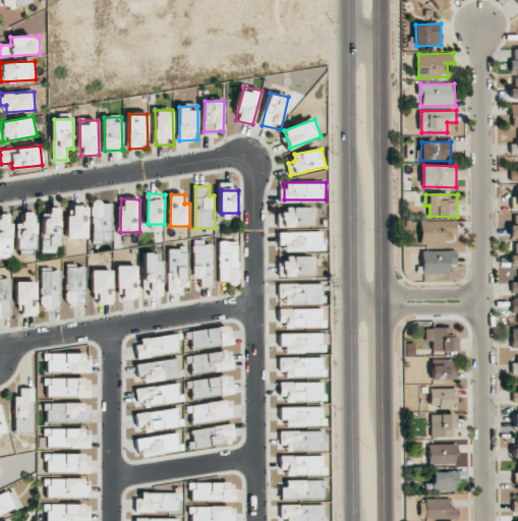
[(113,203),(94,203),(95,239),(114,239),(113,203)]
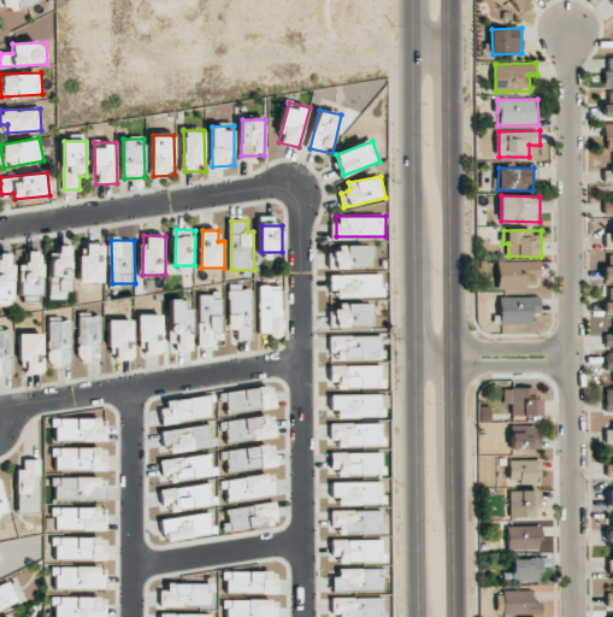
[(106,282),(105,242),(89,244),(89,254),(82,256),(82,282),(106,282)]
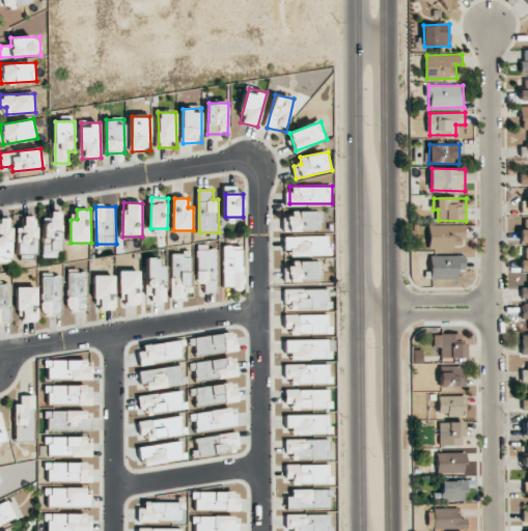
[(321,211),(288,213),(288,231),(322,230),(321,211)]
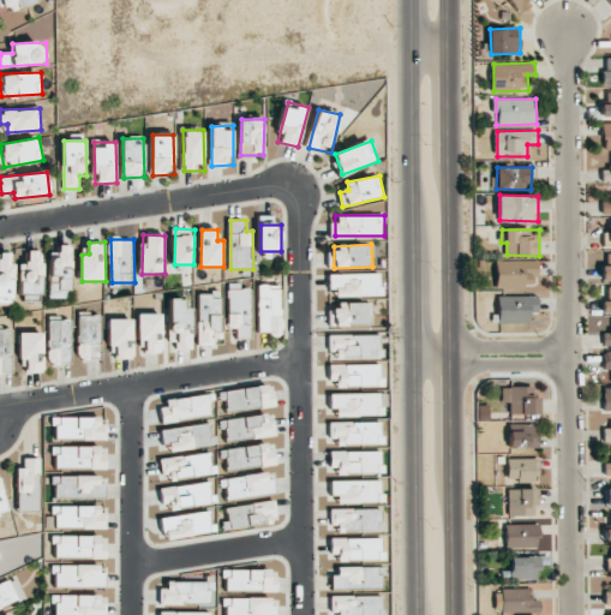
[(22,263),(23,297),(43,297),(43,251),(30,251),(31,263),(22,263)]
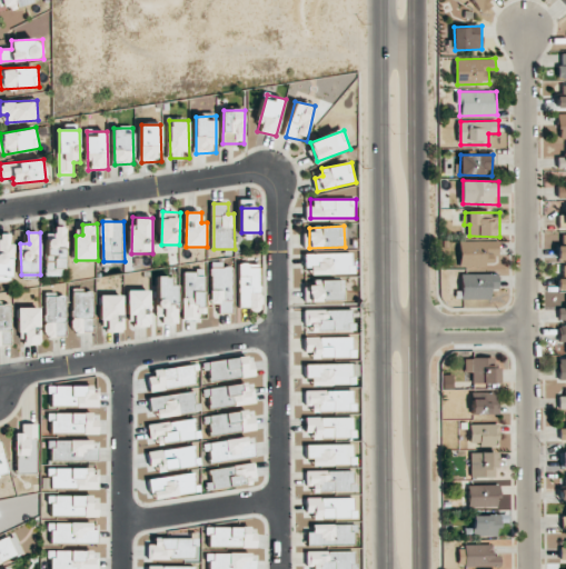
[(0,247),(0,280),(13,280),(13,233),(1,233),(0,247)]
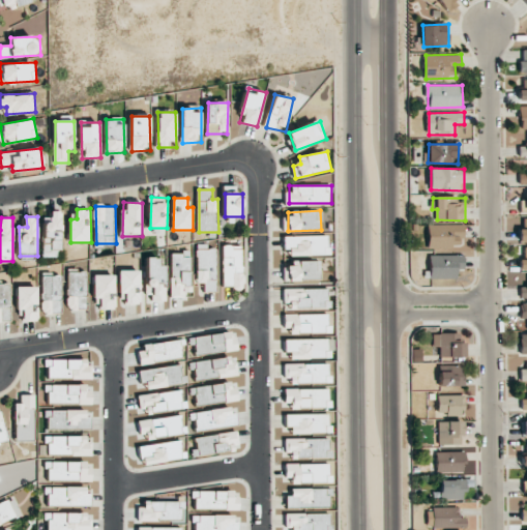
[(466,225),(430,224),(430,247),(465,248),(466,225)]
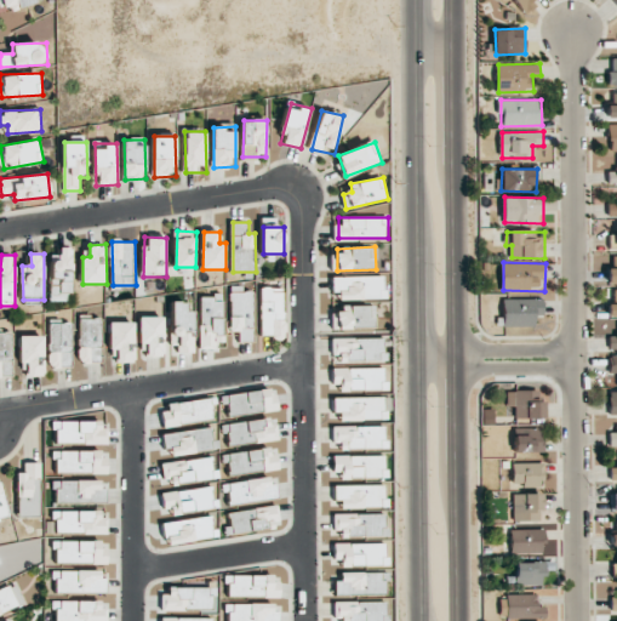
[(171,277),(198,275),(198,267),(171,268),(171,277)]
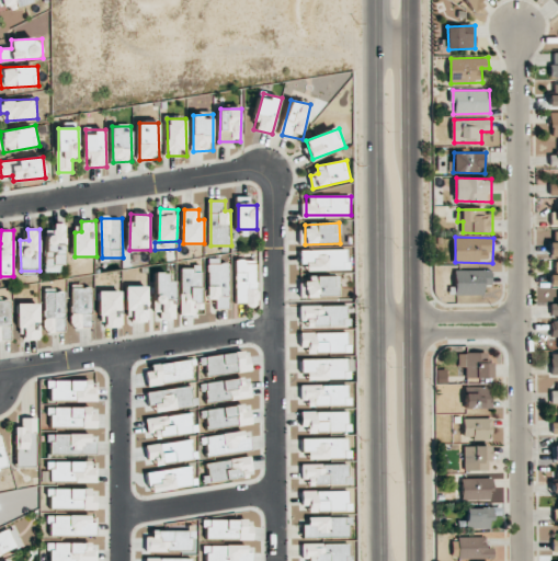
[(349,250),(304,250),(304,271),(350,270),(349,250)]
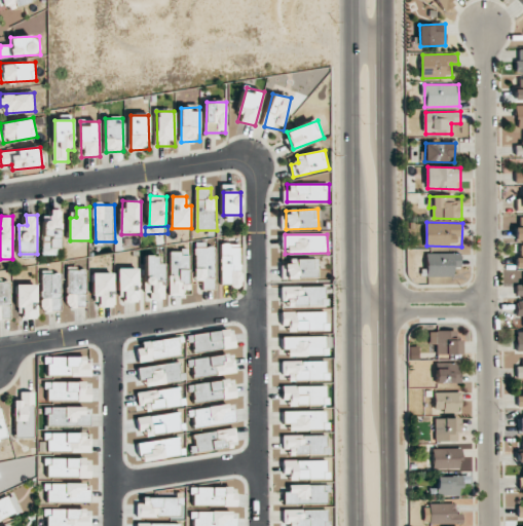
[(198,282),(203,282),(204,289),(217,289),(216,243),(197,245),(198,282)]
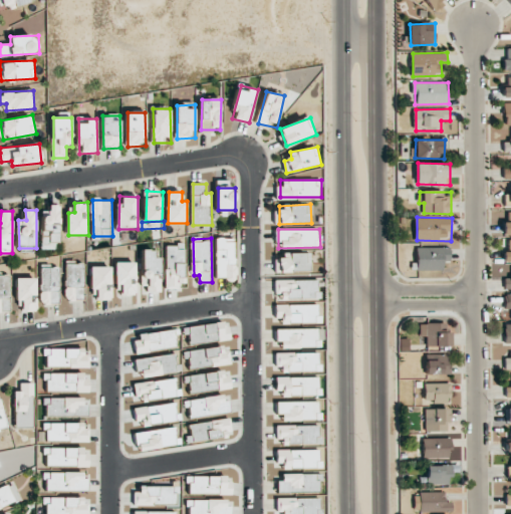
[(218,239),(218,279),(237,279),(237,238),(218,239)]
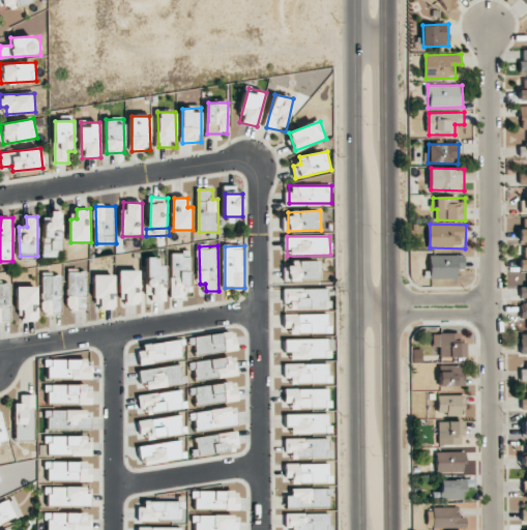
[(173,253),(174,295),(193,295),(193,253),(173,253)]
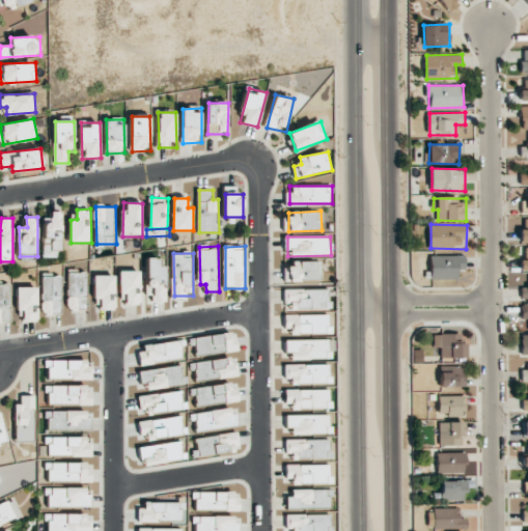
[(467,256),(433,255),(432,279),(460,279),(461,270),(467,270),(467,256)]
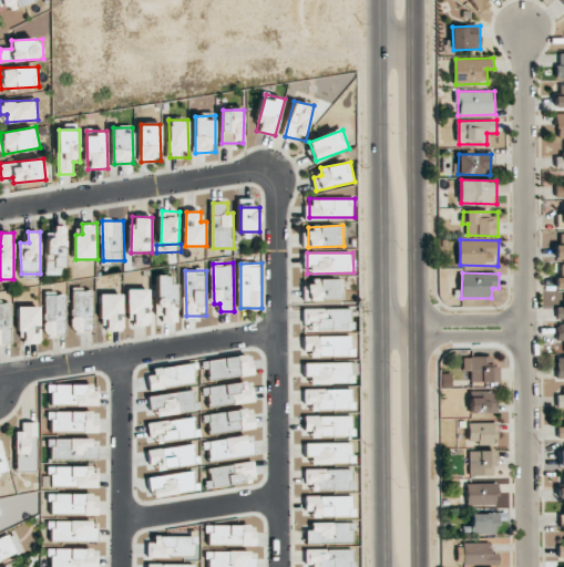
[(178,285),(173,285),(173,276),(159,276),(159,320),(180,319),(178,285)]
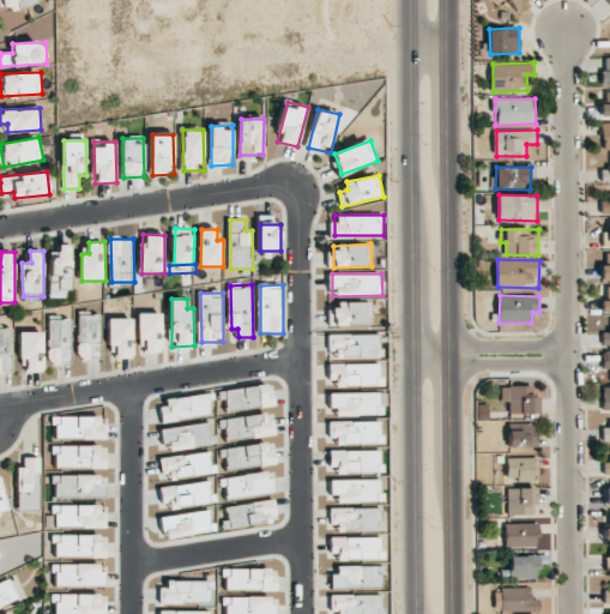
[(372,302),(338,302),(338,308),(331,308),(331,325),(372,325),(372,302)]
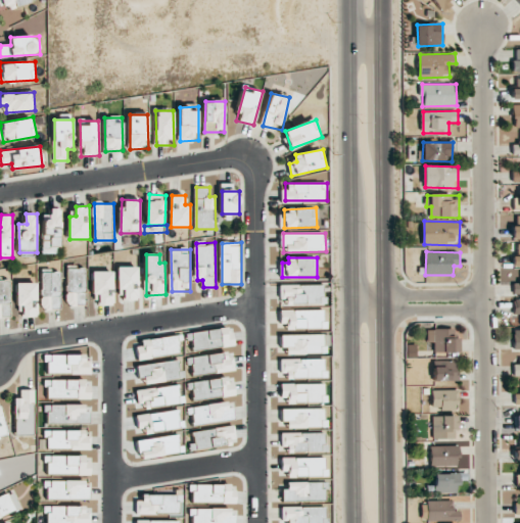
[(139,267),(120,267),(120,290),(126,290),(126,299),(139,300),(139,267)]
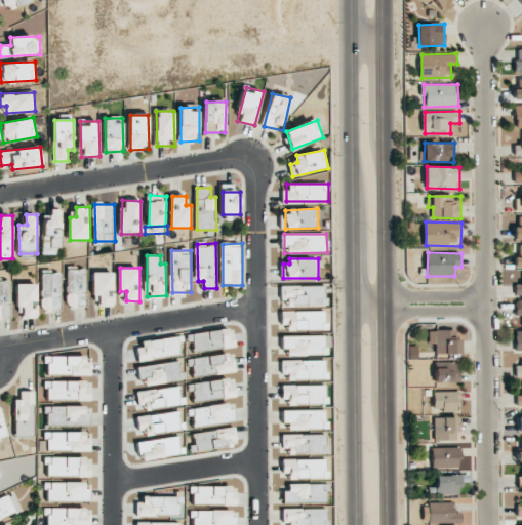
[(88,306),(89,269),(70,269),(70,306),(88,306)]
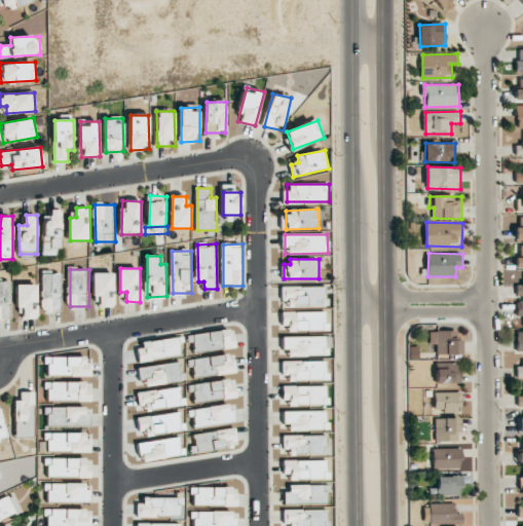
[(63,310),(64,272),(45,272),(44,309),(63,310)]
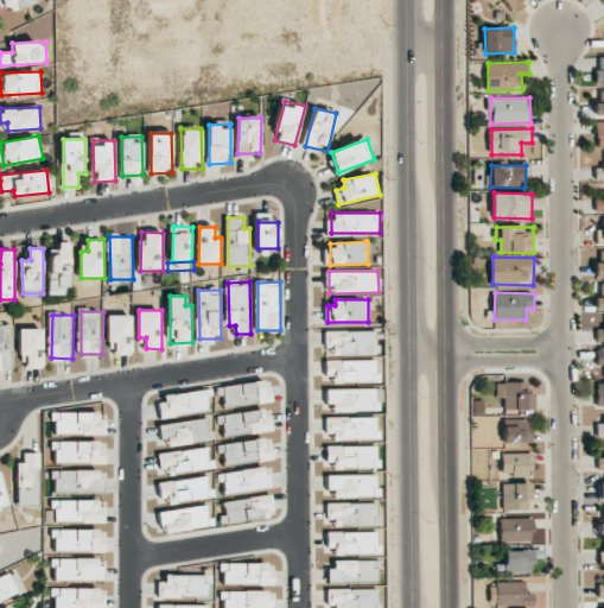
[(132,315),(110,316),(110,343),(118,342),(118,355),(133,354),(132,315)]
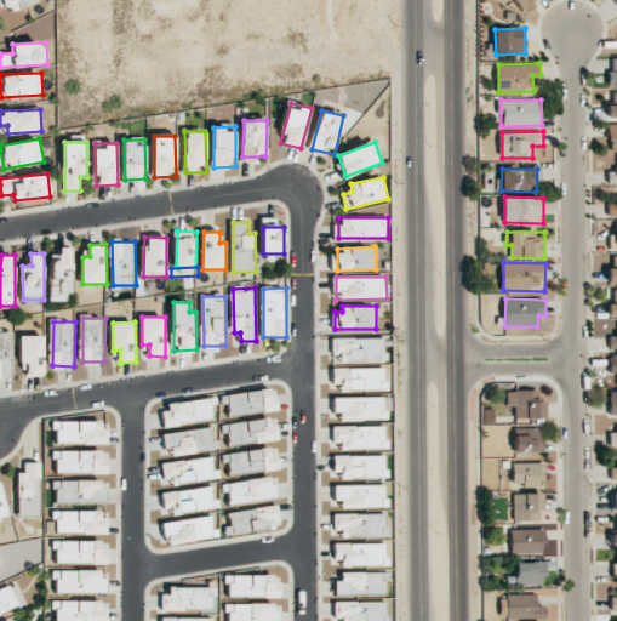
[(22,364),(29,364),(29,376),(46,376),(45,336),(21,336),(22,364)]
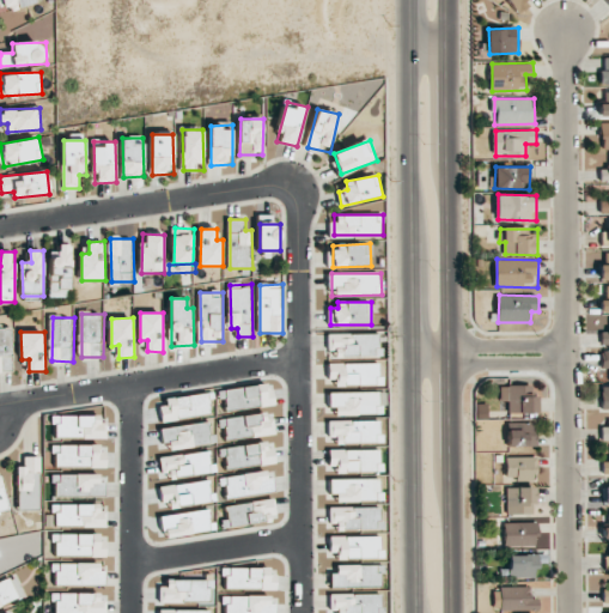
[(381,333),(329,334),(330,357),(382,356),(381,333)]
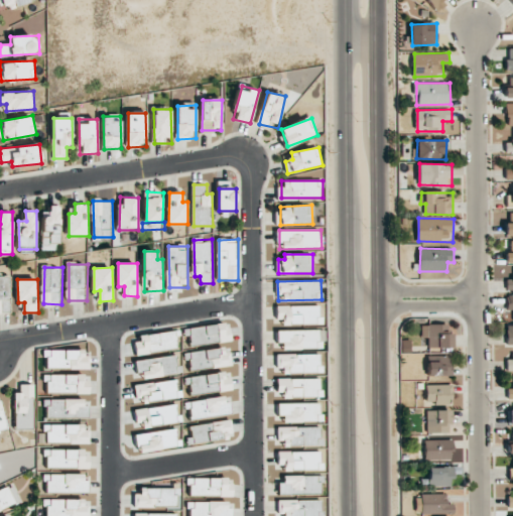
[(322,323),(322,305),(277,306),(278,324),(322,323)]
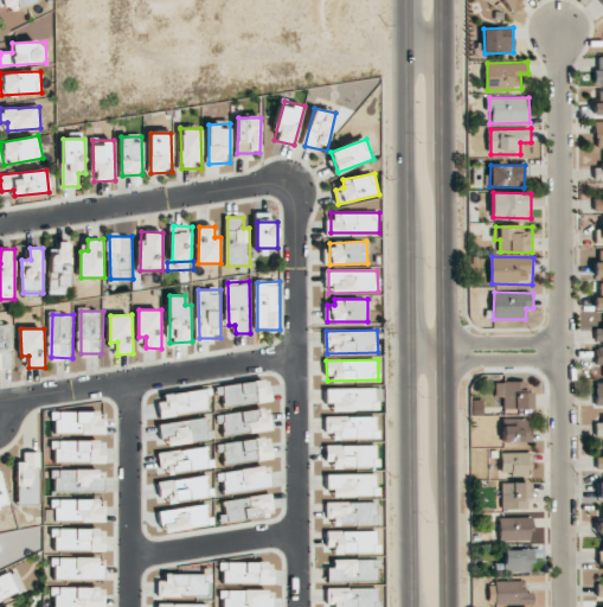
[(217,387),(218,396),(224,396),(225,407),(273,401),(270,379),(217,387)]
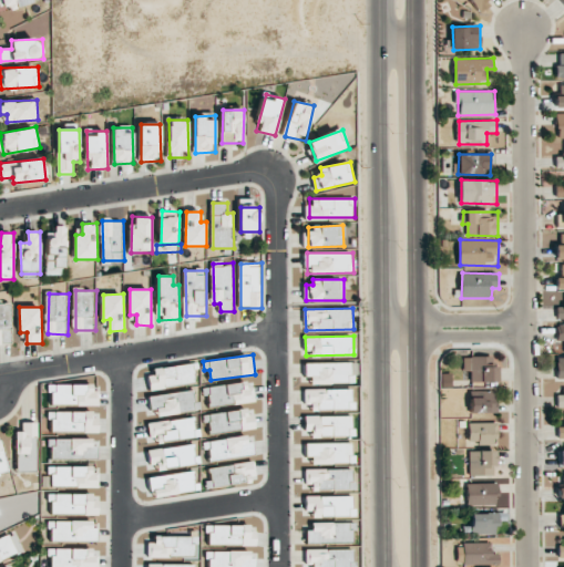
[(499,382),(499,357),(465,357),(465,371),(472,371),(473,382),(499,382)]
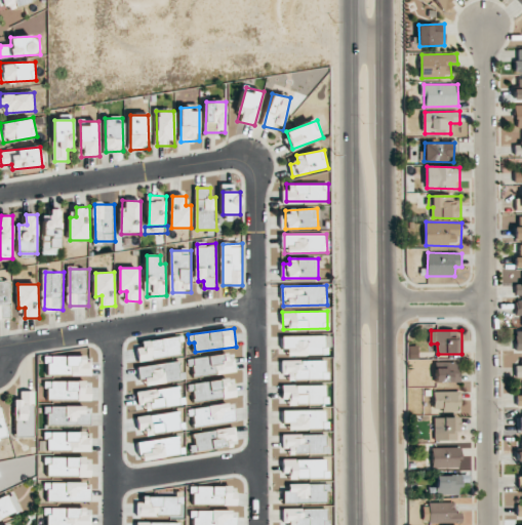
[(283,336),(283,348),(289,348),(289,356),(327,355),(327,335),(283,336)]
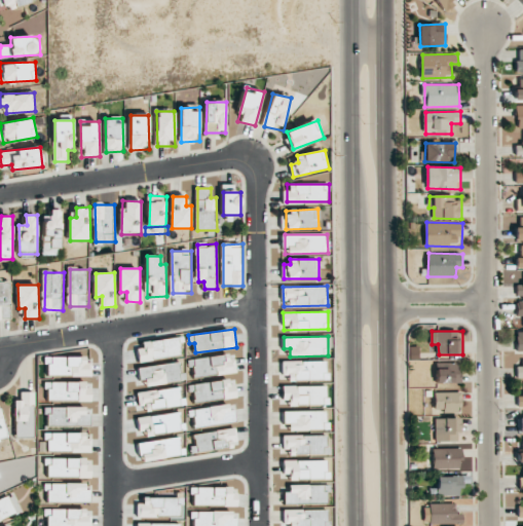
[(183,355),(181,338),(138,343),(140,361),(183,355)]
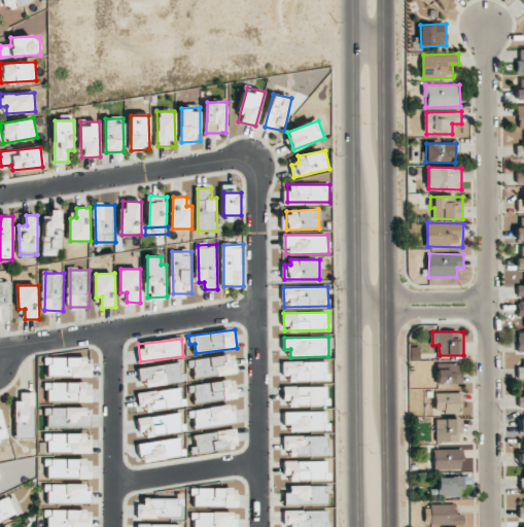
[(195,379),(237,373),(234,354),(191,360),(195,379)]
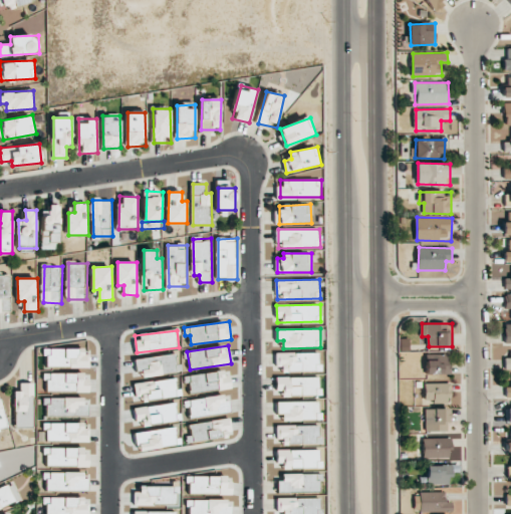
[(47,367),(87,367),(86,347),(46,348),(47,367)]
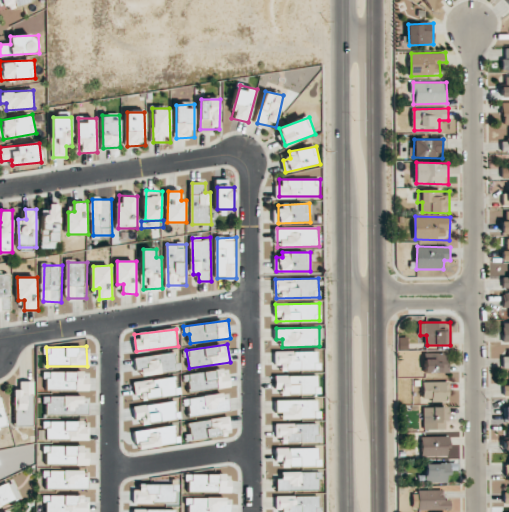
[(319,351),(276,352),(276,370),(320,369),(319,351)]
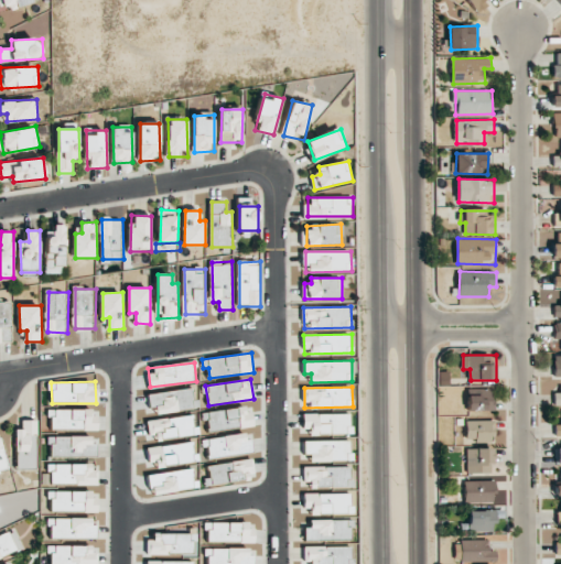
[(154,415),(198,408),(195,388),(151,394),(154,415)]
